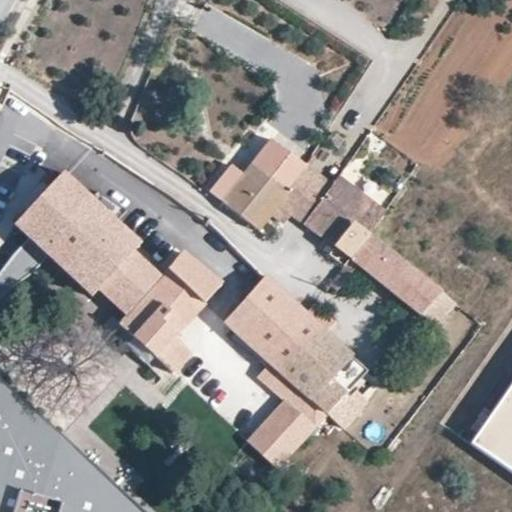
[(347,144),(336,134),(328,142),(340,152),(347,144)]
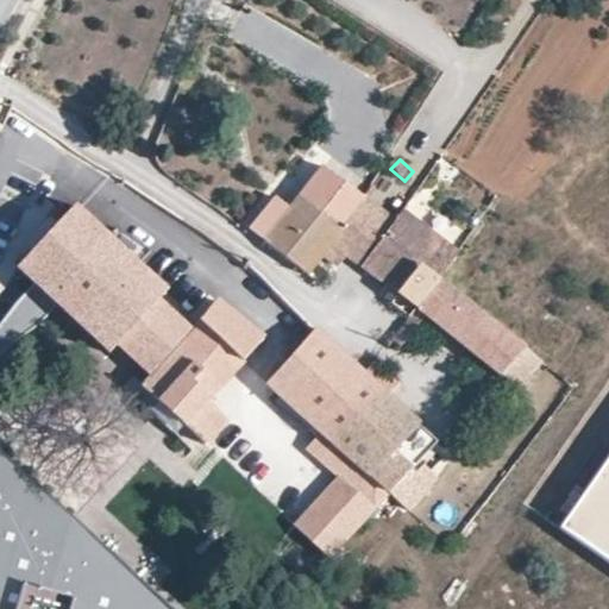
[(363,196),(325,167),(290,207),(280,198),(251,232),(308,276),(321,261),(333,246),(346,228),(341,225),(363,196)]
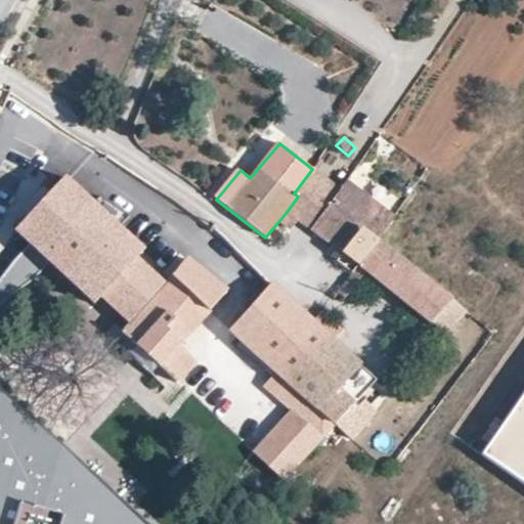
[(340,188),(312,169),(294,193),(298,197),(287,212),(297,220),(309,230),(340,188)]
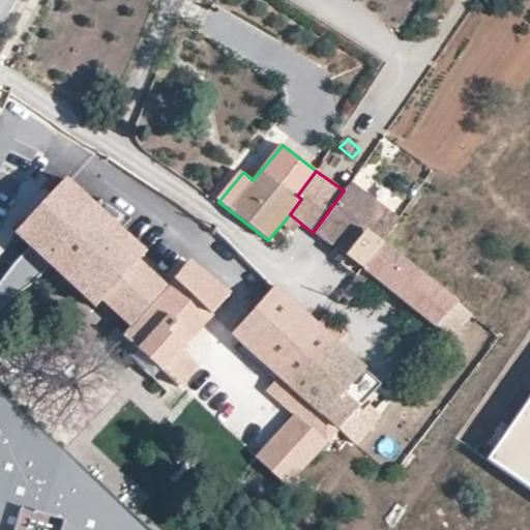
[(152,253),(71,178),(20,235),(108,316),(114,308),(130,324),(169,284),(151,267),(155,263),(149,258),(152,253)]
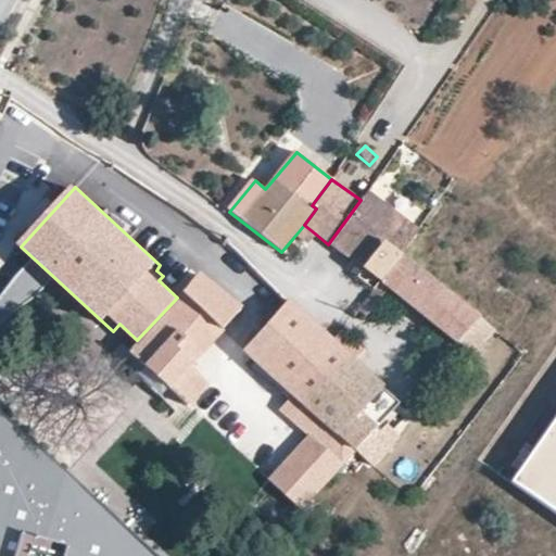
[(417,231),(367,191),(361,200),(328,244),(379,282),(402,257),(401,255),(417,231)]
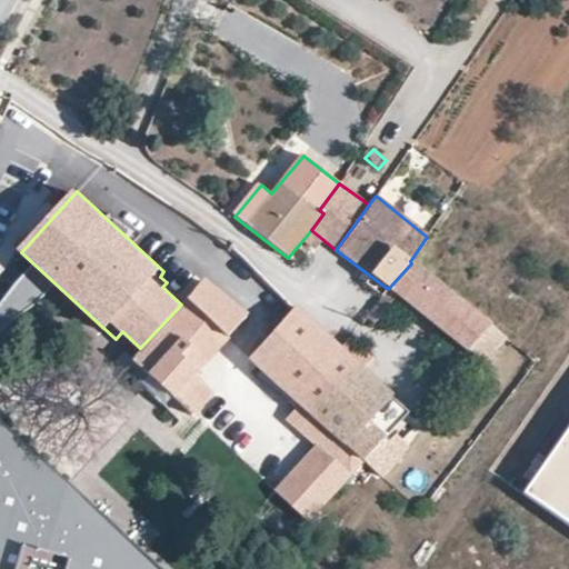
[(312,252),(322,239),(311,230),(300,243),(312,252)]
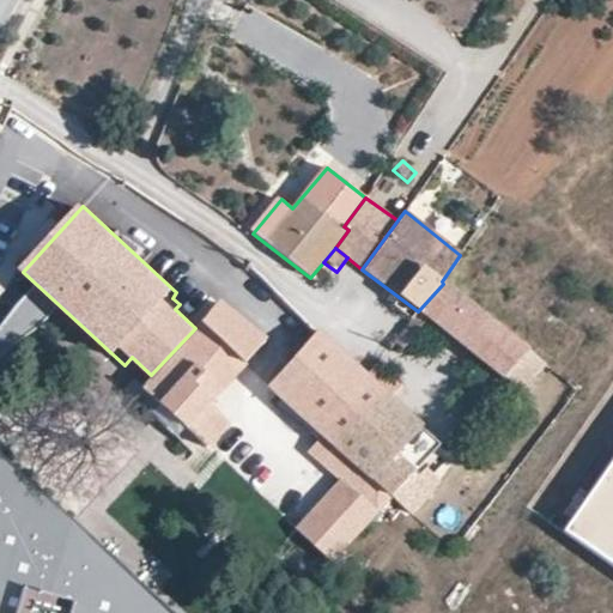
[(443,284),(418,311),(393,341),(402,349),(428,320),(503,378),(528,350),(443,284)]
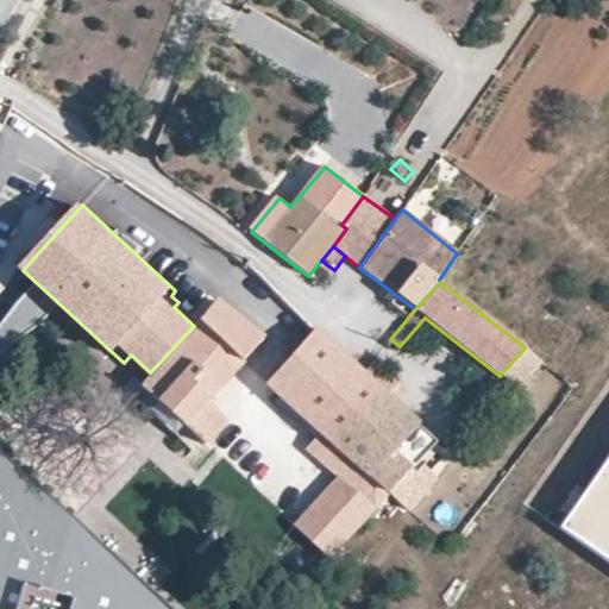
[(150,372),(140,385),(239,477),(249,465),(214,433),(225,421),(206,402),(262,339),(217,302),(194,326),(150,372)]
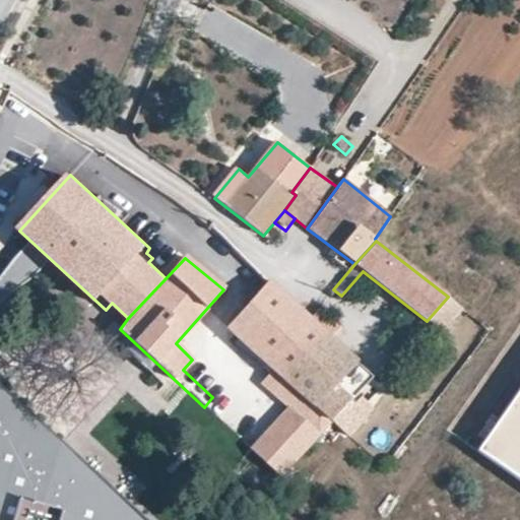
[(260,385),(286,409),(318,438),(332,423),(284,381),(326,335),(328,333),(310,317),(269,280),(226,328),(273,371),(260,385)]
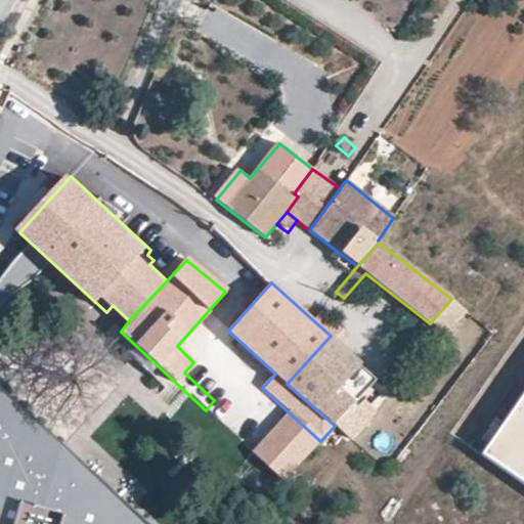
[(459,301),(437,321),(447,333),(470,312),(459,301)]
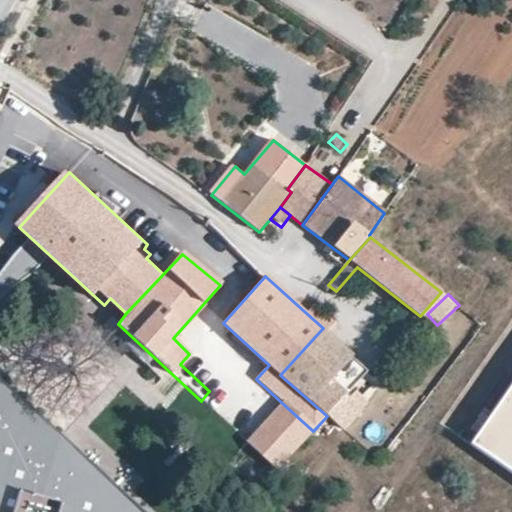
[(367,372),(321,330),(280,375),(327,416),(329,415),(337,422),(371,385),(363,377),(367,372)]
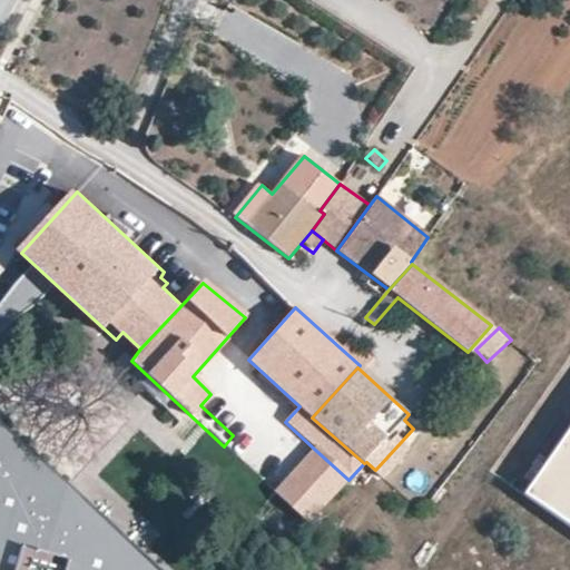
[(0,569),(154,569),(0,423),(0,569)]
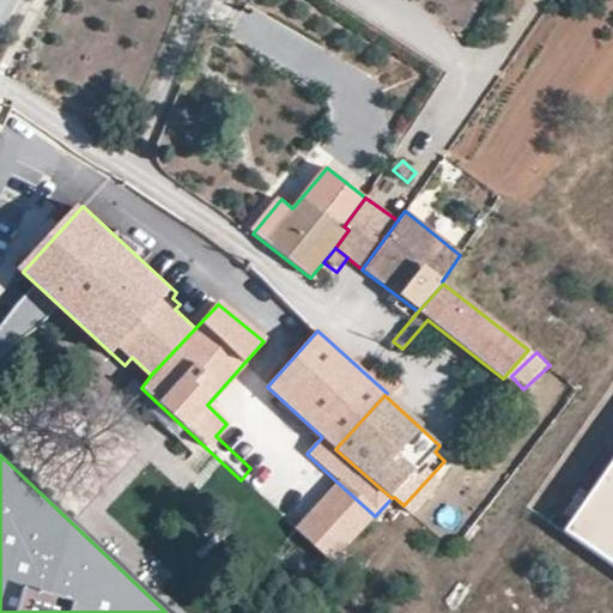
[(612,460),(564,532),(612,565),(612,460)]
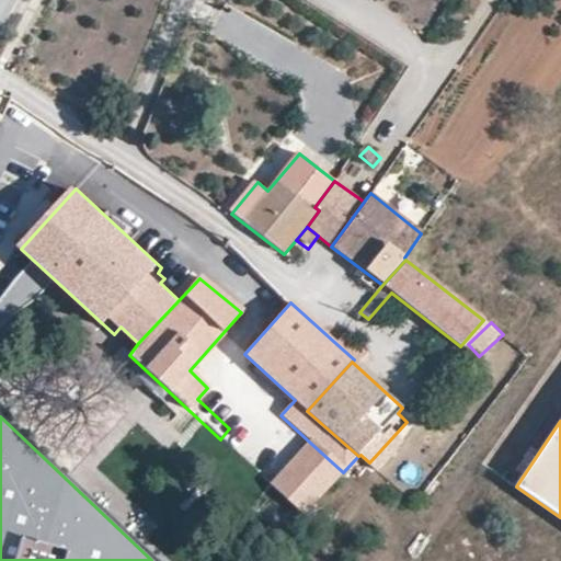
[(268,483),(271,485),(302,516),(343,472),(309,442),(268,483)]
